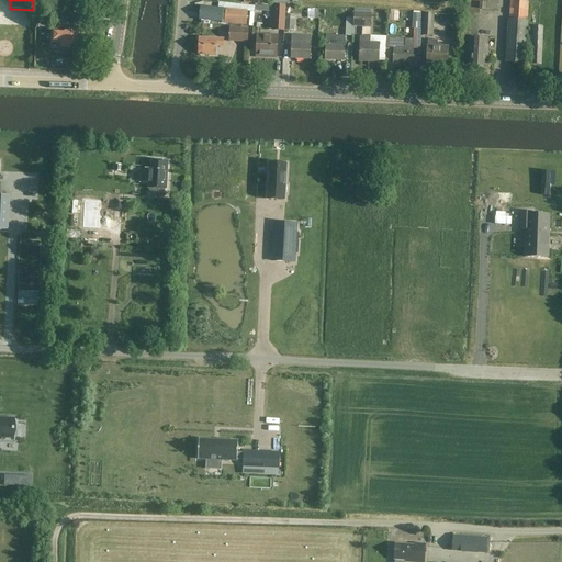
[(478,36),(480,11),(497,12),(497,0),(465,0),(465,9),(463,9),(462,36),(478,36)]
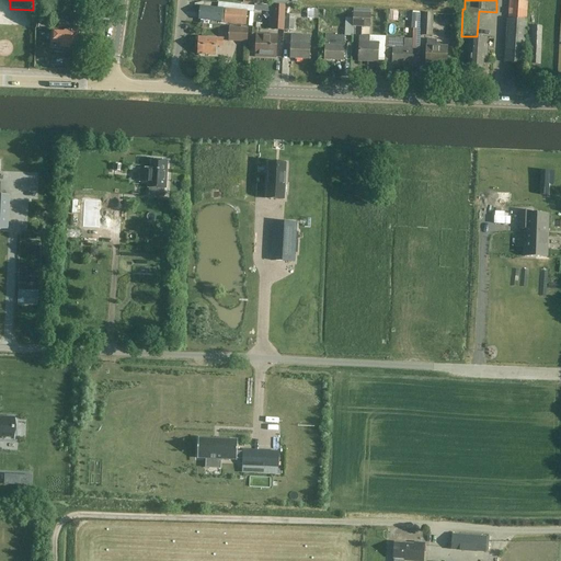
[(507,20),(504,63),(523,64),(526,0),(508,0),(508,20),(507,20)]
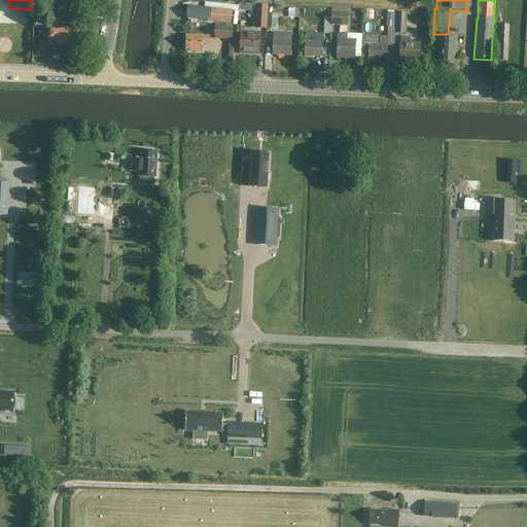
[(188,6),(187,19),(232,24),(233,5),(205,2),(204,7),(188,6)]
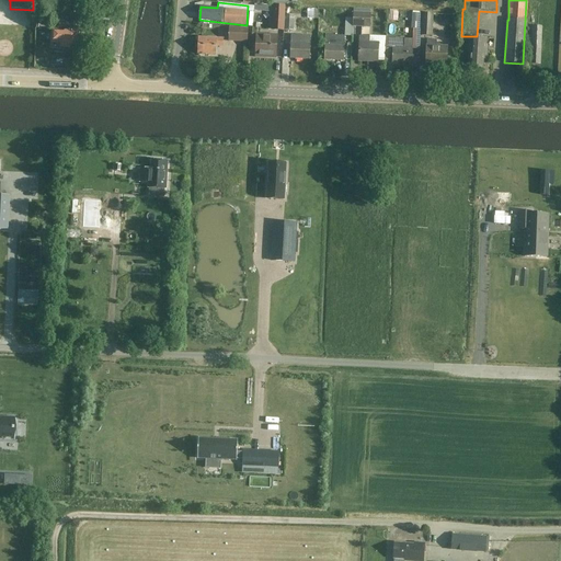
[(272,12),(272,31),(284,31),(285,6),(254,4),(253,16),(253,21),(260,21),(261,12),(272,12)]
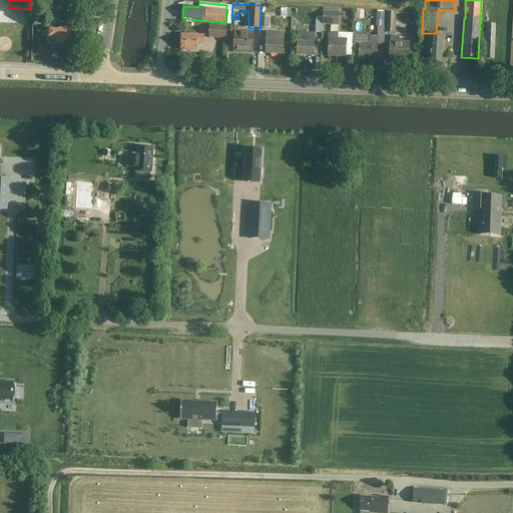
[(278,8),(270,8),(270,13),(281,13),(281,17),(291,17),(291,7),(278,7),(278,8)]
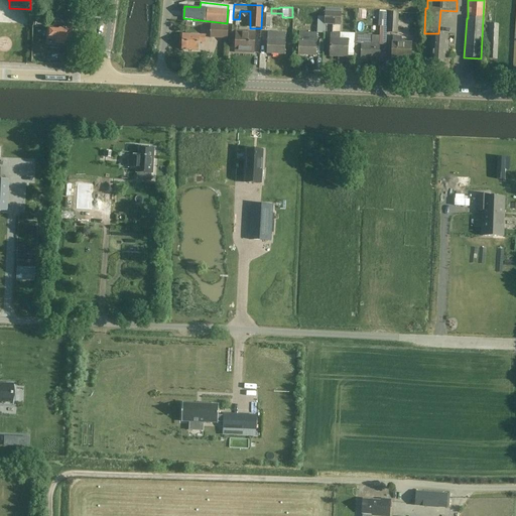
[(325,24),(341,25),(342,12),(340,12),(340,9),(326,8),(325,24)]
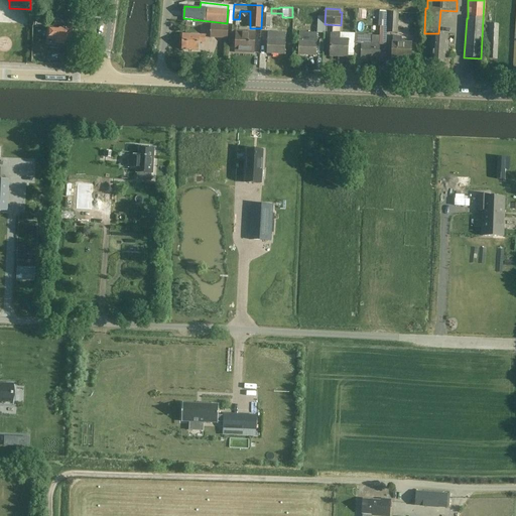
[(70,20),(80,21),(80,13),(70,12),(70,20)]
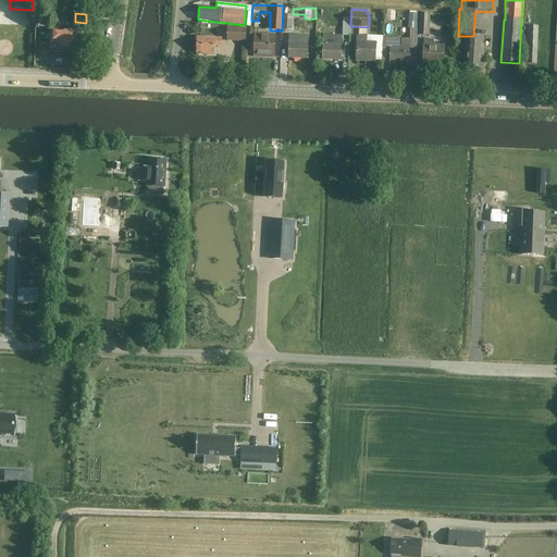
[(397,22),(397,13),(387,13),(387,23),(397,22)]
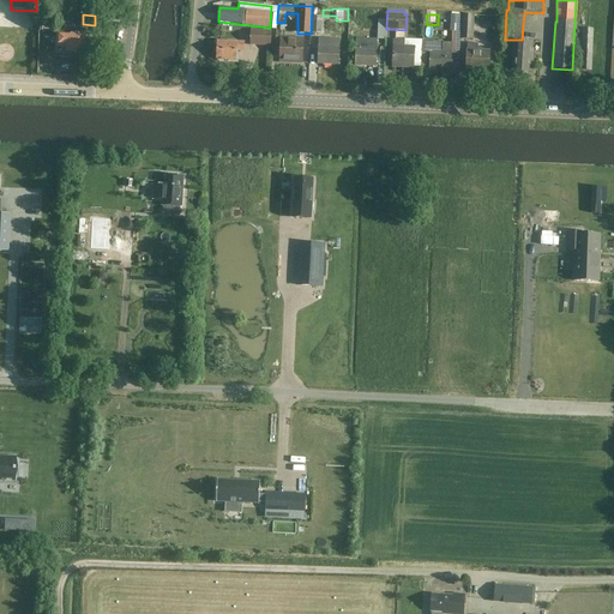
[(462,14),(461,40),(473,40),(474,14),(462,14)]
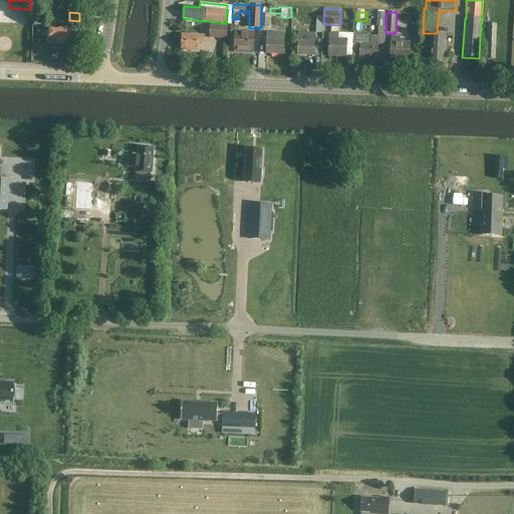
[(269,14),(261,14),(260,28),(269,28),(269,14)]
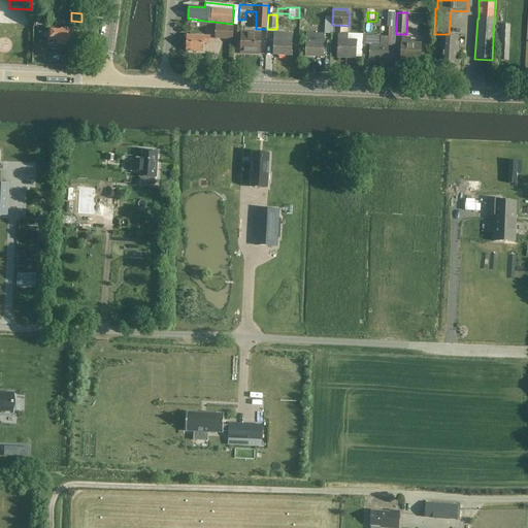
[(65,30),(50,29),(50,40),(58,40),(58,44),(59,44),(60,45),(64,46),(64,45),(65,44),(71,45),(72,38),(73,37),(74,26),(65,25),(65,30)]
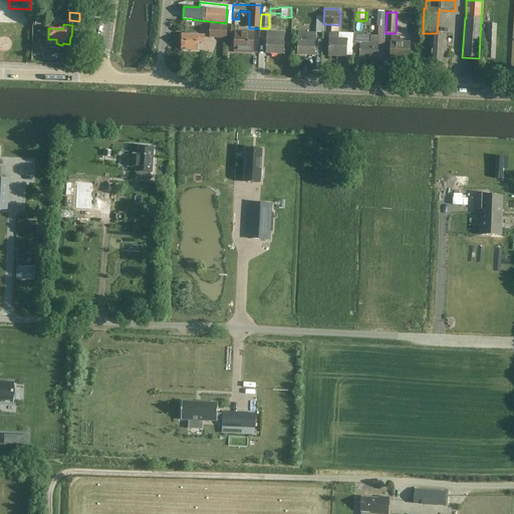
[(497,24),(485,24),(483,58),(495,59),(497,24)]
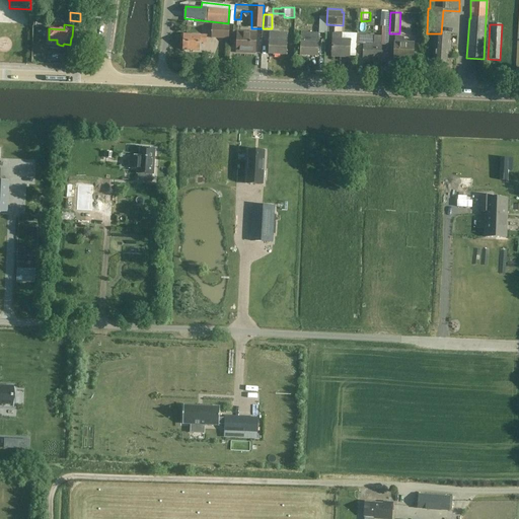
[(213,26),(212,39),(228,40),(229,27),(213,26)]
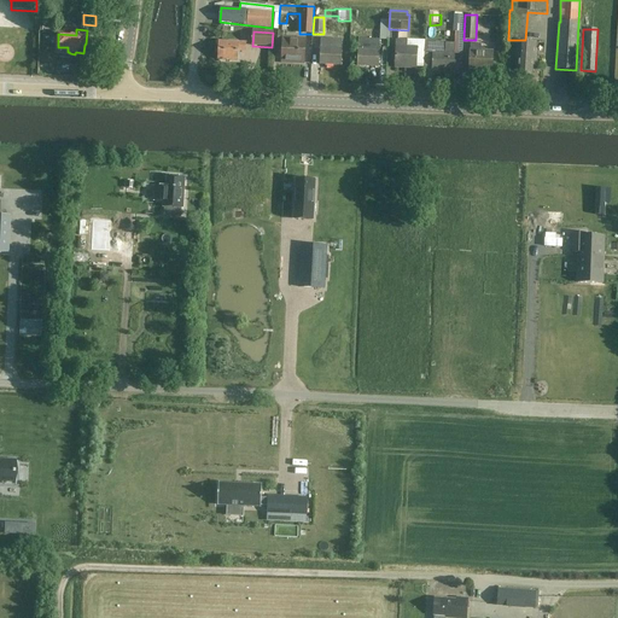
[(304,39),(283,38),(278,38),(277,50),(283,50),(281,63),(303,64),(304,39)]
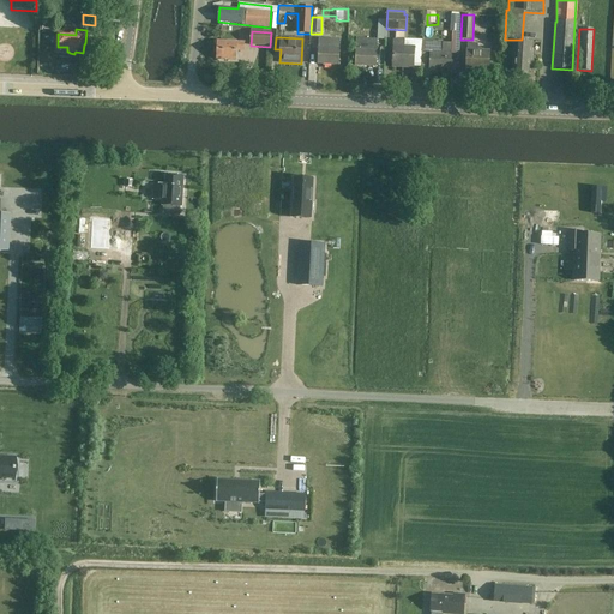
[(355,38),(355,49),(355,66),(375,67),(377,40),(368,40),(355,38)]
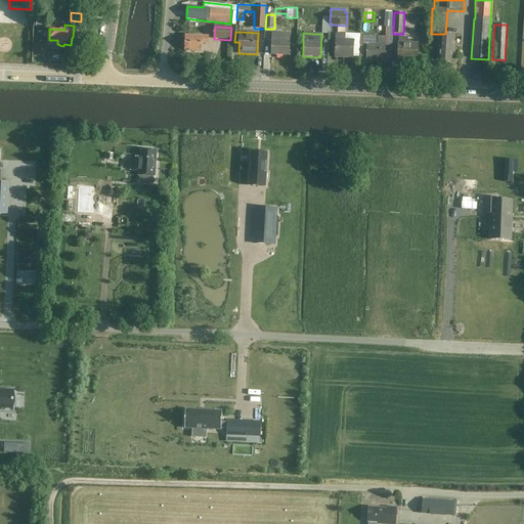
[(185,35),(184,51),(201,52),(202,44),(208,44),(209,37),(185,35)]
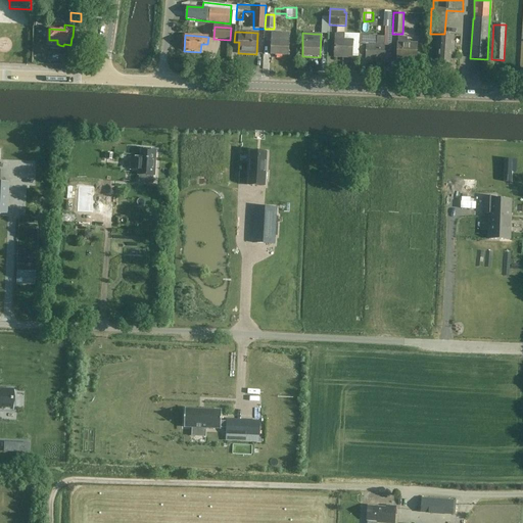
[(335,35),(334,57),(351,58),(352,40),(343,40),(344,35),(335,35)]
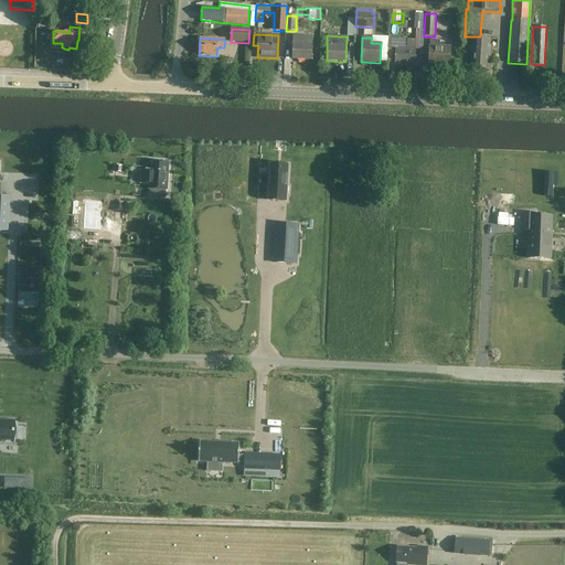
[(490,46),(490,40),(472,38),(471,52),(473,52),(472,70),(486,71),(487,61),(489,61),(490,50),(488,50),(488,46),(490,46)]
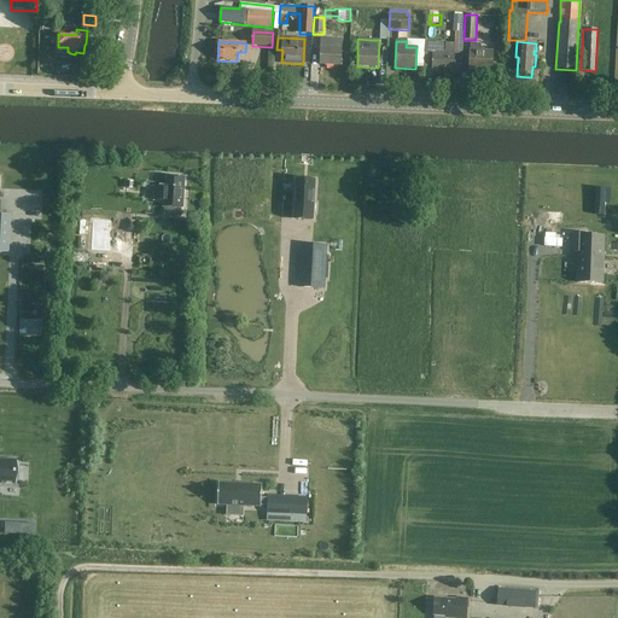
[(432,53),(432,70),(454,70),(454,44),(444,44),(444,53),(432,53)]
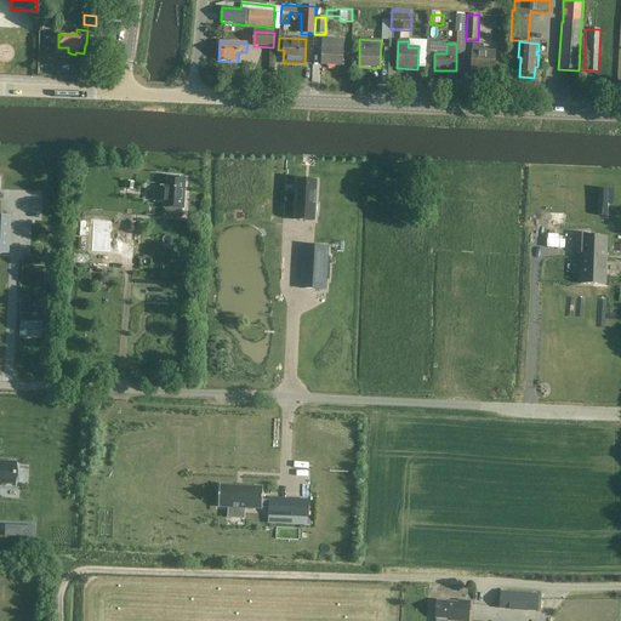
[(473,44),(472,72),(495,73),(495,52),(484,51),(484,44),(473,44)]
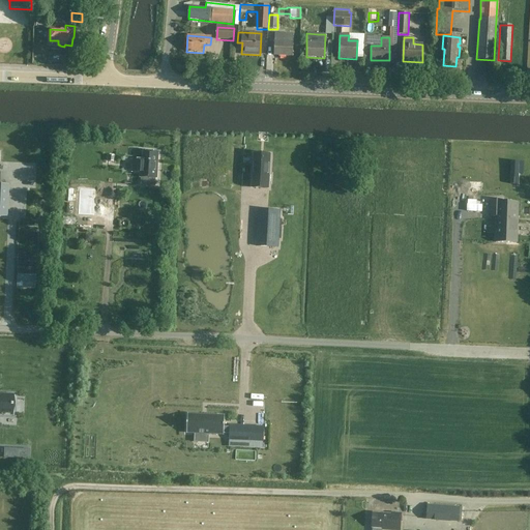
[(274,41),(273,56),(292,56),(293,42),(274,41)]
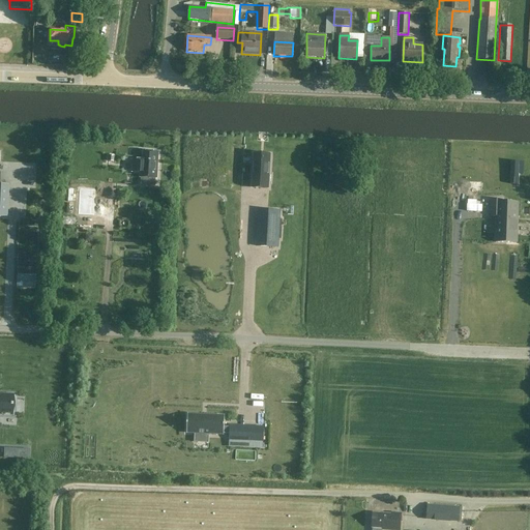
[(148,178),(156,178),(158,152),(143,151),(143,160),(133,159),(131,172),(140,172),(140,177),(148,178)]
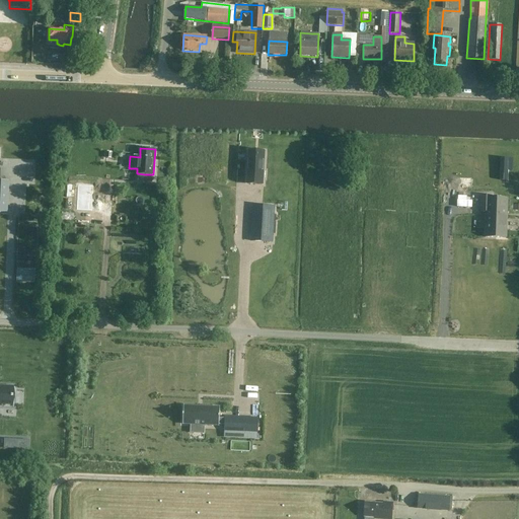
[(265,152),(248,151),(246,184),(263,186),(265,152)]
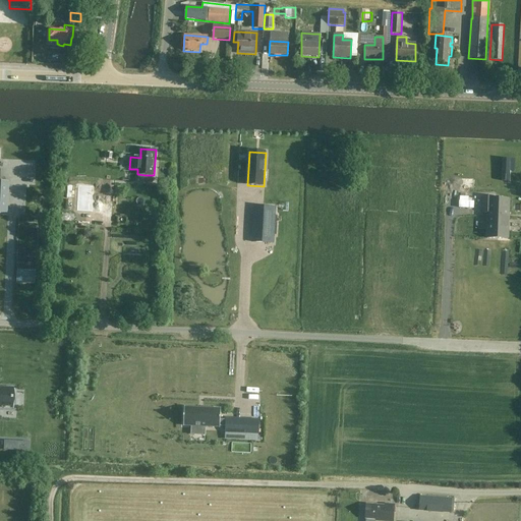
[(501,181),(509,182),(511,160),(503,159),(501,181)]
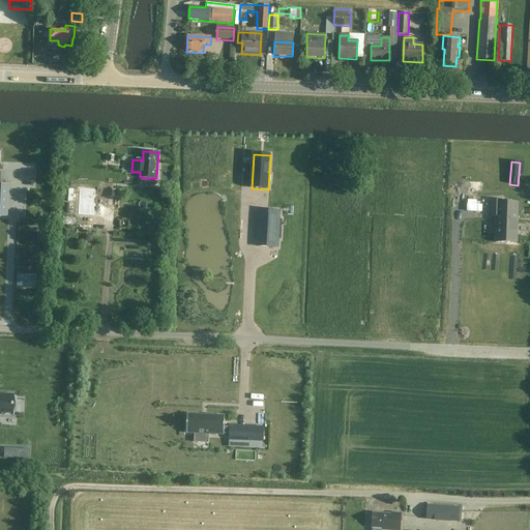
[(0,212),(7,213),(8,194),(8,186),(0,185),(0,212)]
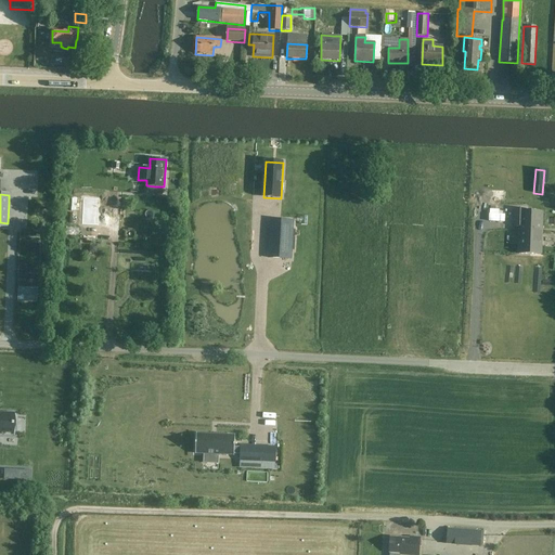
[(85,209),(84,201),(75,201),(75,209),(85,209)]
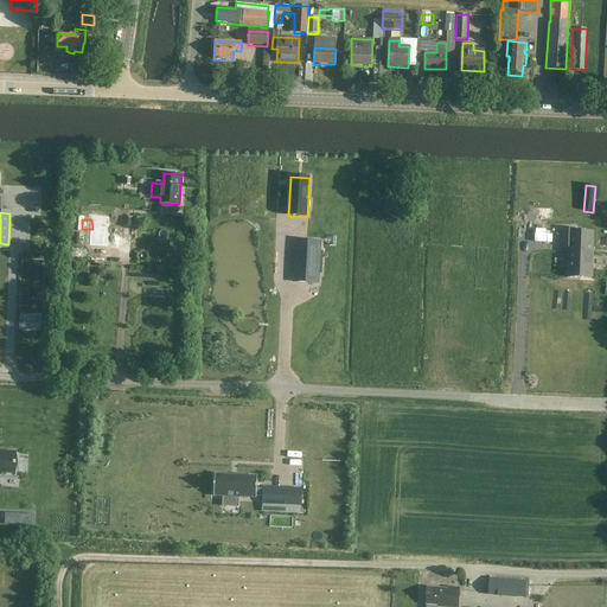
[(563,229),(562,249),(568,249),(567,279),(579,279),(581,231),(574,231),(574,229),(563,229)]
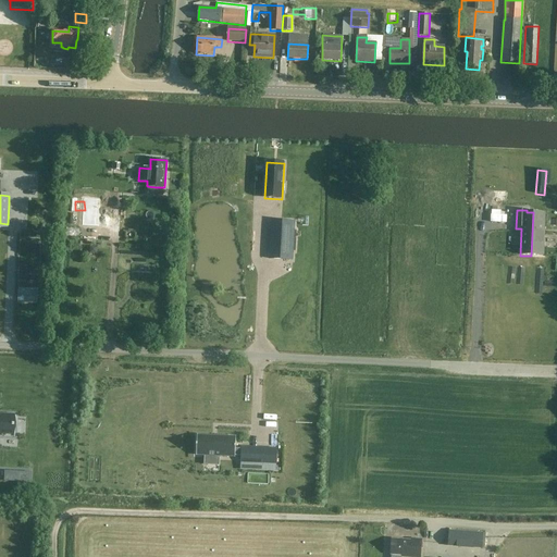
[(533,212),(531,256),(542,256),(544,212),(533,212)]
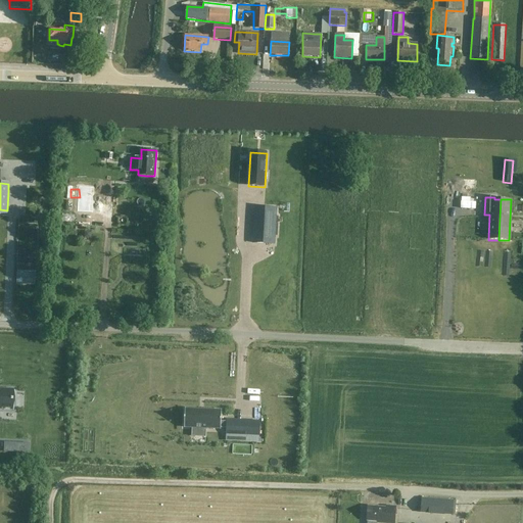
[(255,207),(253,243),(274,244),(276,208),(255,207)]
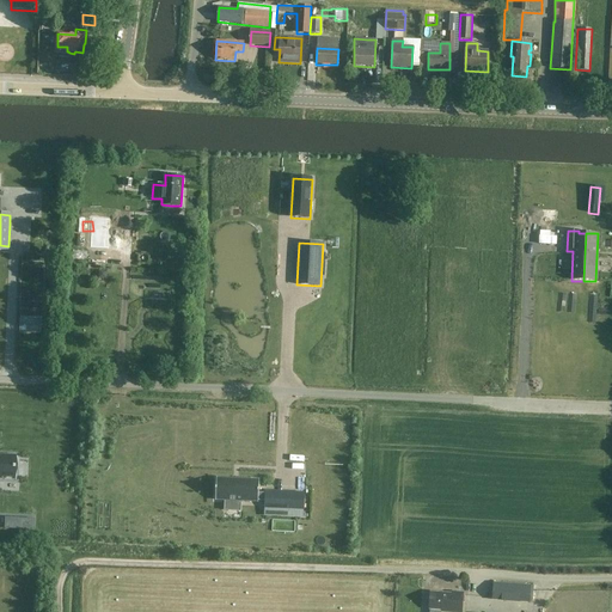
[(0,460),(0,482),(19,483),(19,461),(0,460)]
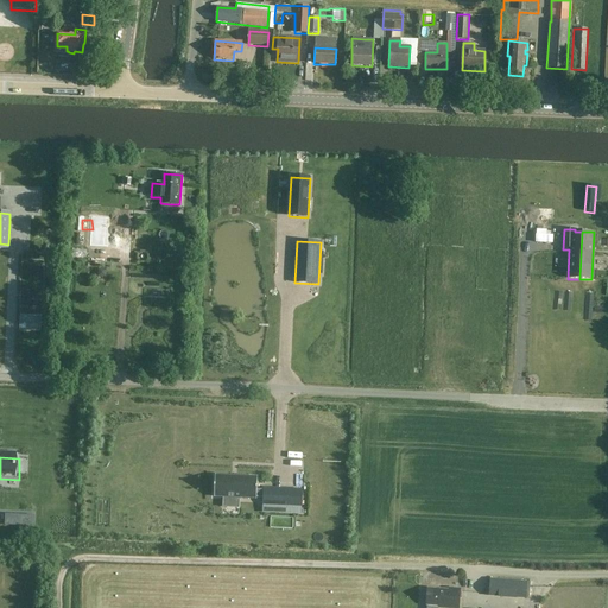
[(264,489),(264,491),(257,491),(258,477),(215,475),(214,496),(223,498),(223,499),(239,499),(239,498),(257,499),(257,498),(264,499),(264,504),(285,505),(286,491),(264,489)]
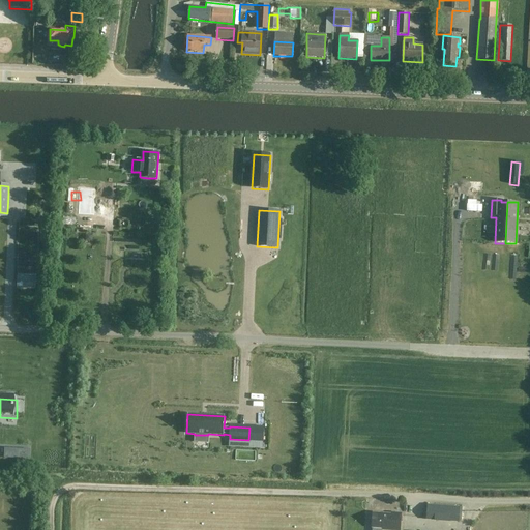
[(427,512),(428,523),(461,522),(460,510),(427,512)]
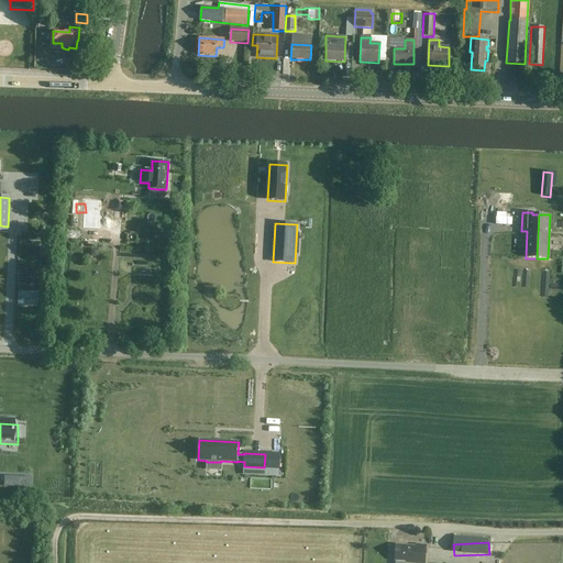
[(397,562),(398,562),(423,562),(426,547),(416,545),(416,548),(396,547),(396,549),(394,550),(394,556),(395,559),(395,561),(397,562)]
